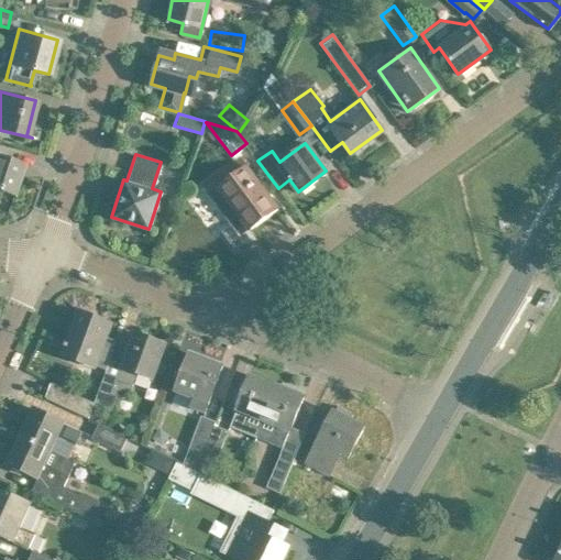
[(0,189),(12,194),(21,164),(0,156),(0,189)]
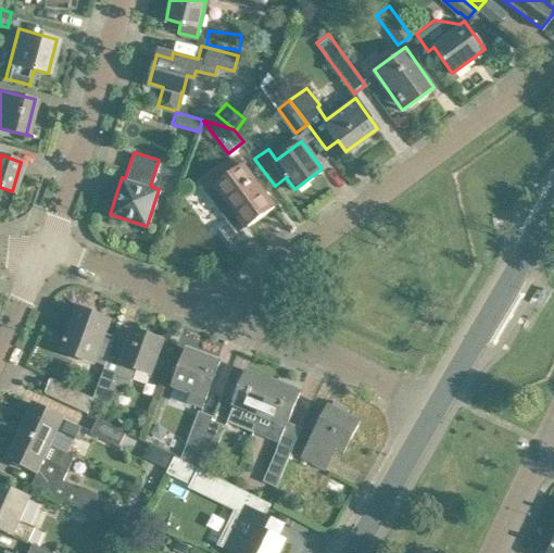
[(246,225),(273,205),(236,154),(199,181),(228,221),(219,227),(235,248),(252,235),(246,225)]
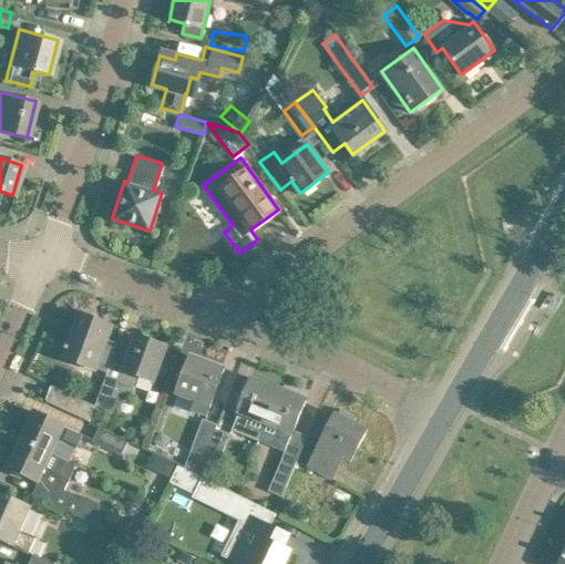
[(116,341),(105,338),(111,325),(78,313),(67,345),(64,344),(63,348),(64,348),(62,356),(94,368),(95,366),(105,370),(109,361),(116,341)]
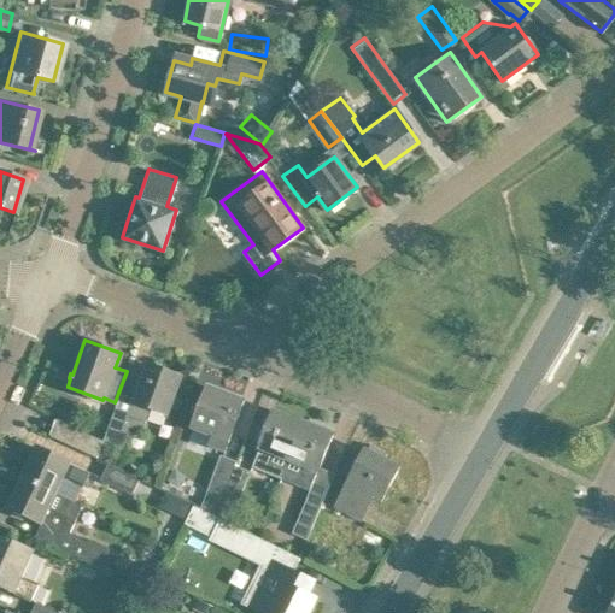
[(167,413),(180,375),(146,363),(134,398),(118,393),(115,402),(111,412),(101,440),(119,447),(128,425),(140,430),(148,406),(167,413)]
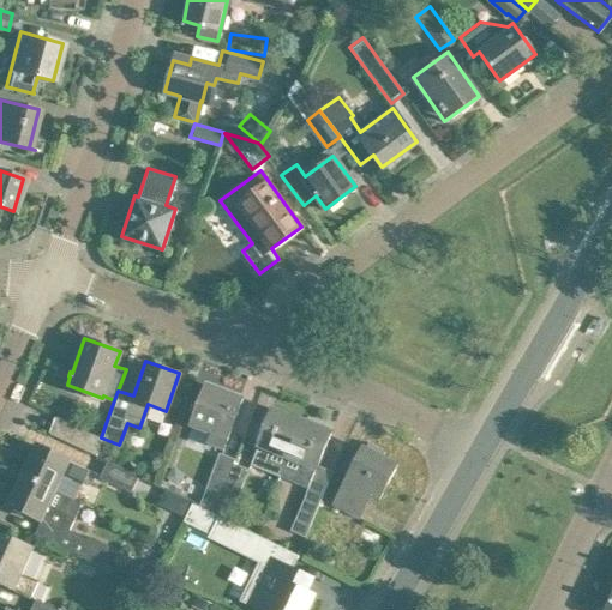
[(222,448),(241,397),(205,384),(190,424),(210,432),(205,442),(222,448)]
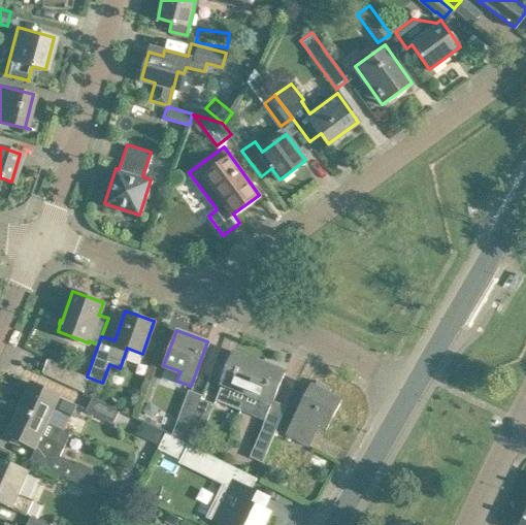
[(244,393),(258,360),(232,350),(212,398),(225,402),(231,387),(244,393)]
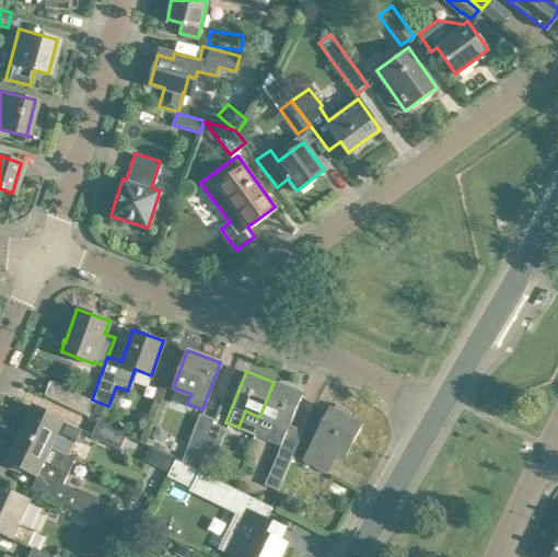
[(92,399),(50,381),(45,394),(86,414),(92,399)]
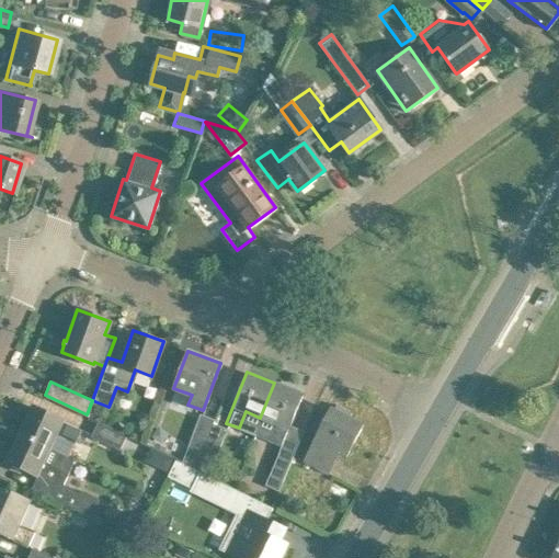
[(287,428),(301,394),(274,383),(260,418),(274,423),(267,437),(280,443),(286,426),(287,428)]
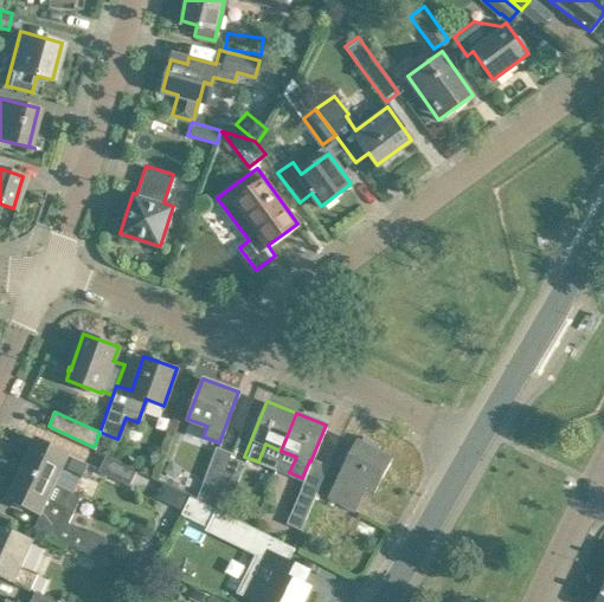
[(357,439),(327,496),(353,509),(360,494),(357,492),(361,484),(373,490),(391,457),(376,450),(379,444),(362,435),(359,440),(357,439)]
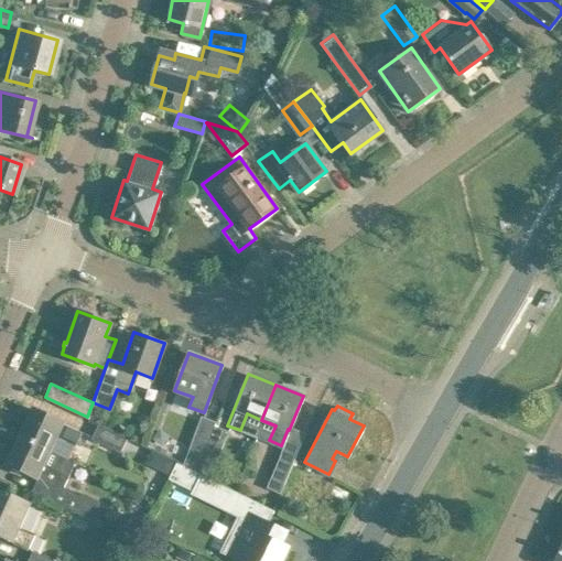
[(32,407),(19,435),(50,450),(67,457),(74,444),(80,430),(32,407)]
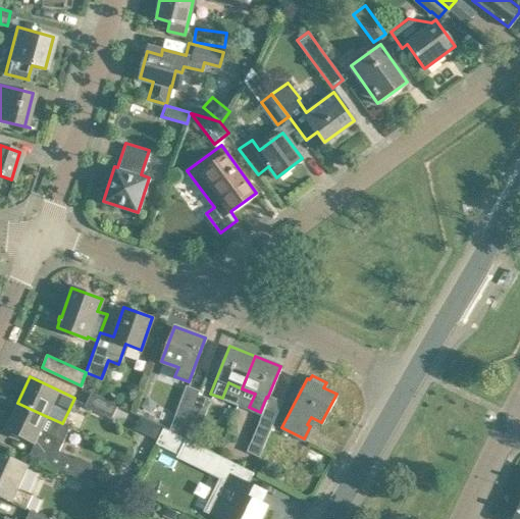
[(182,433),(197,393),(198,390),(185,384),(171,419),(172,420),(169,428),(182,433)]
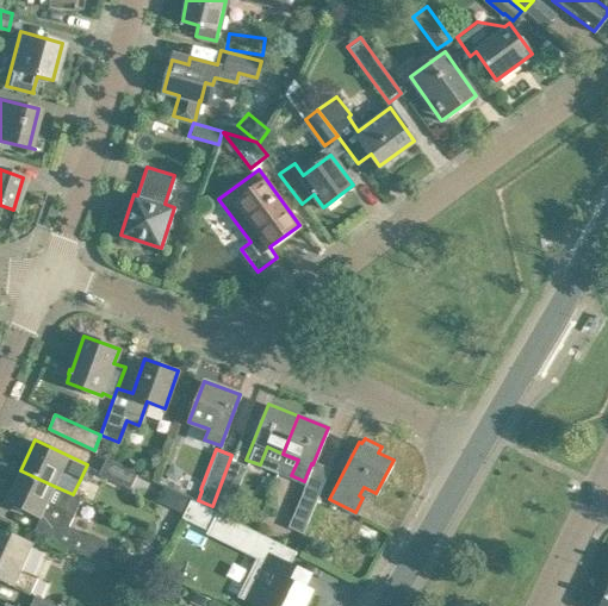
[(129,486),(137,470),(105,456),(98,472),(129,486)]
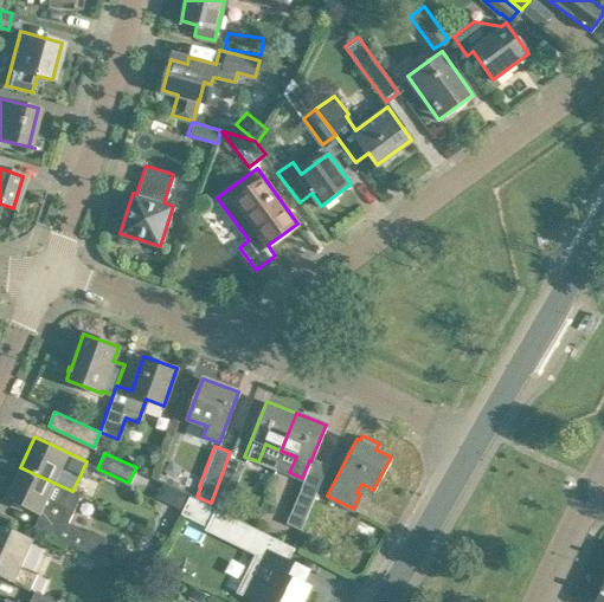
[(243,461),(229,455),(211,503),(224,506),(229,498),(243,461)]
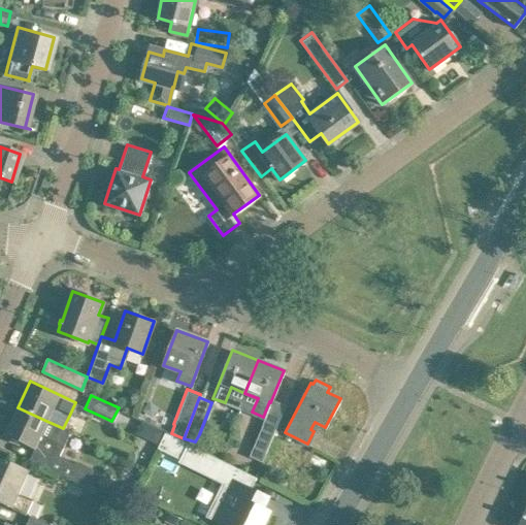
[(46,421),(18,407),(6,433),(34,447),(29,458),(88,487),(94,474),(91,466),(75,459),(74,462),(59,455),(70,431),(46,421)]
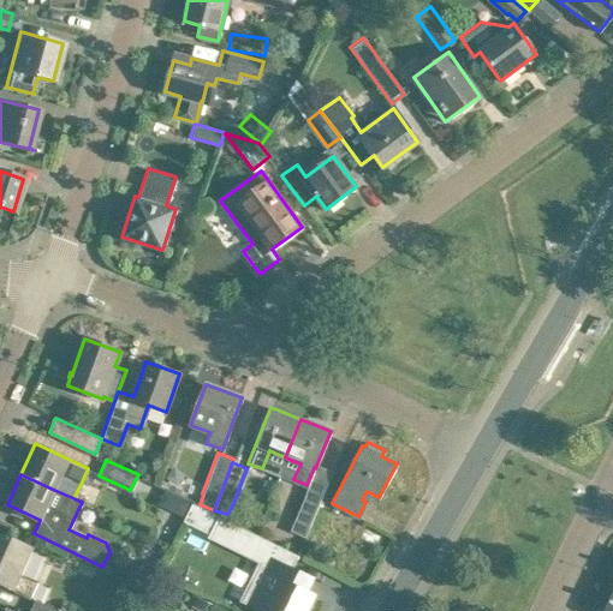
[(305,492),(290,528),(304,534),(320,498),(305,492)]
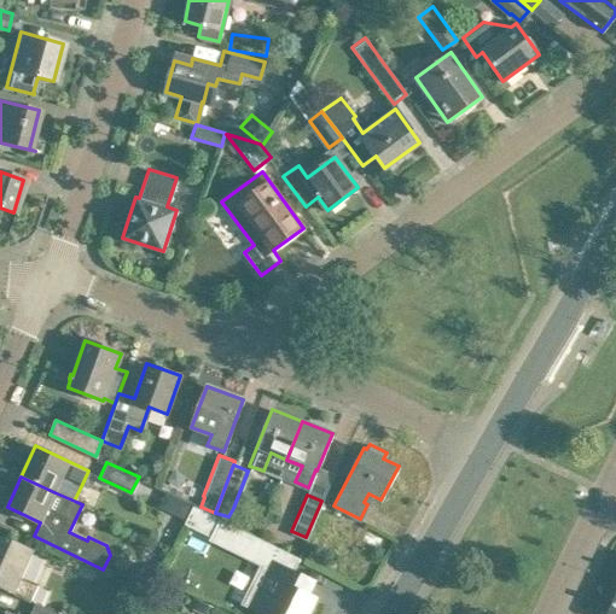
[(179,497),(172,513),(184,519),(191,503),(179,497)]
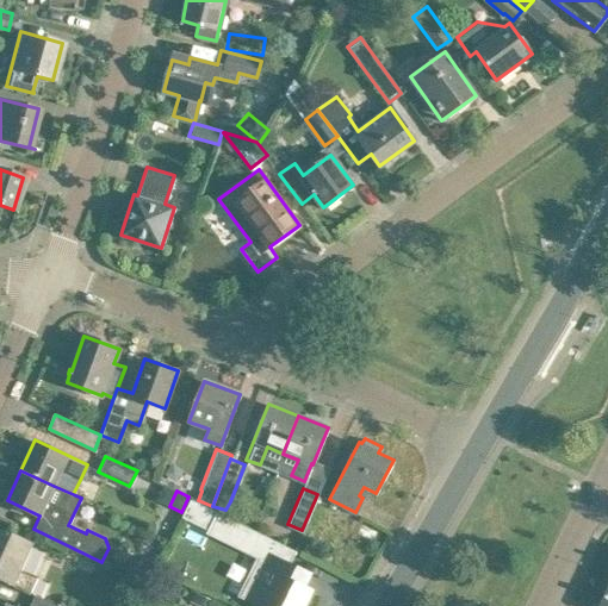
[(229,512),(260,526),(267,513),(235,499),(229,512)]
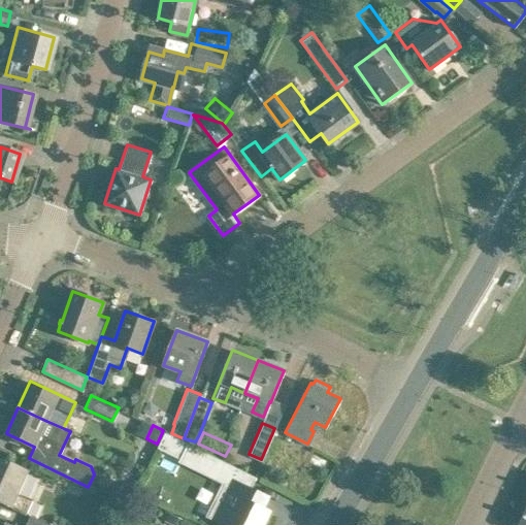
[(188,444),(178,462),(227,486),(211,516),(230,524),(260,524),(267,512),(260,507),(265,496),(249,488),(254,476),(188,444)]
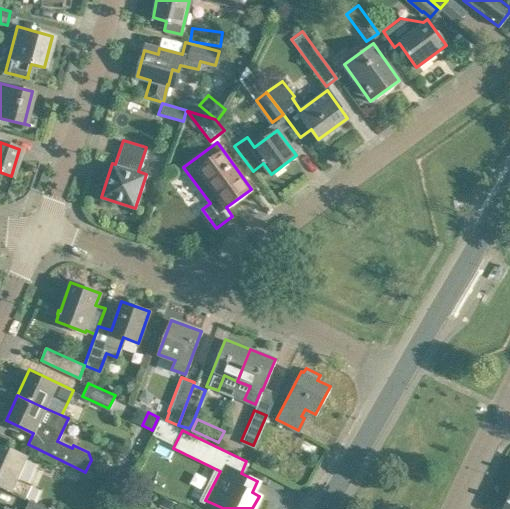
[(28,456),(0,444),(0,485),(25,497),(31,484),(18,478),(28,456)]
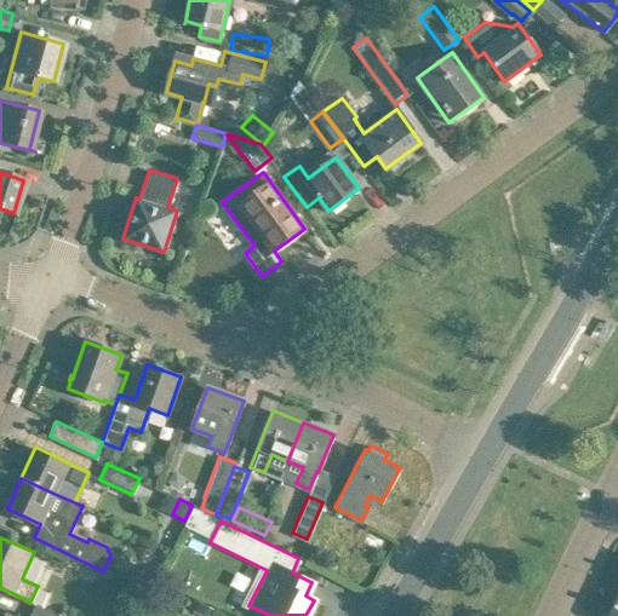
[(61,615),(34,604),(28,615),(61,615)]
